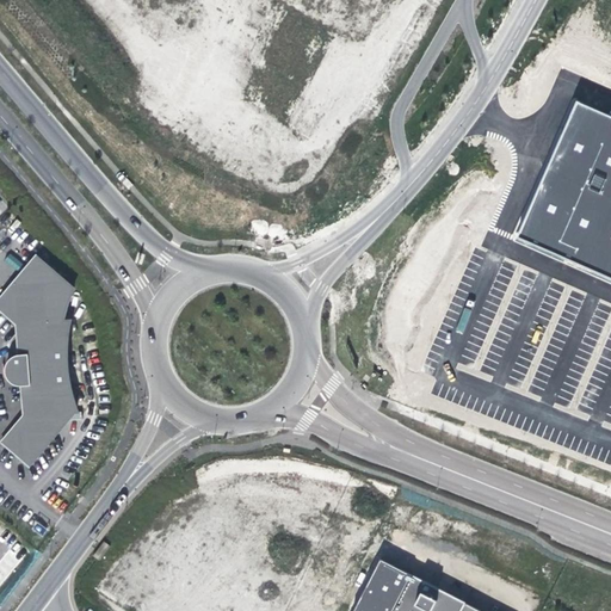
[(610,20),(597,53),(610,59),(610,20)]
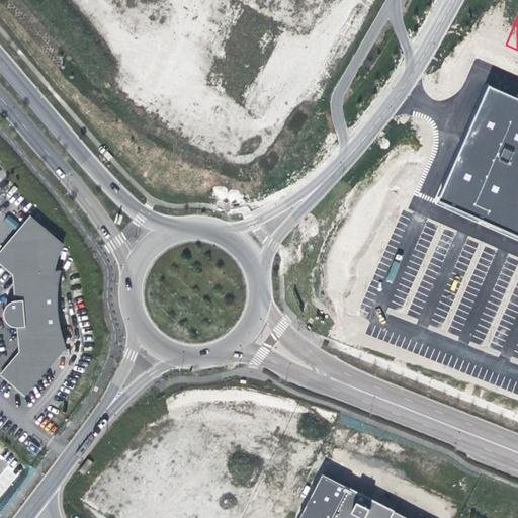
[(517,98),(490,87),(440,201),(517,235),(517,98)]
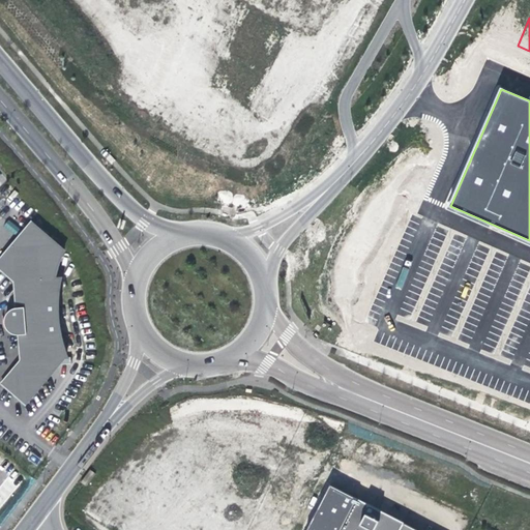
[(58,266),(66,248),(31,222),(0,258),(0,269),(15,282),(16,308),(11,310),(8,313),(6,317),(5,322),(6,326),(8,330),(12,333),(18,335),(20,360),(1,384),(26,405),(67,357),(63,339),(60,326),(59,306),(59,289),(61,277),(57,276),(58,266)]
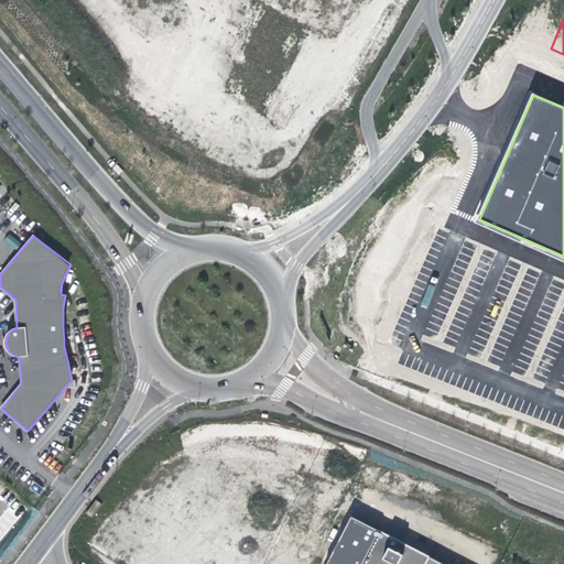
[(484,563),(490,552),(332,472),(291,549),(313,560),(339,508),(351,514),(326,563),(484,563)]
